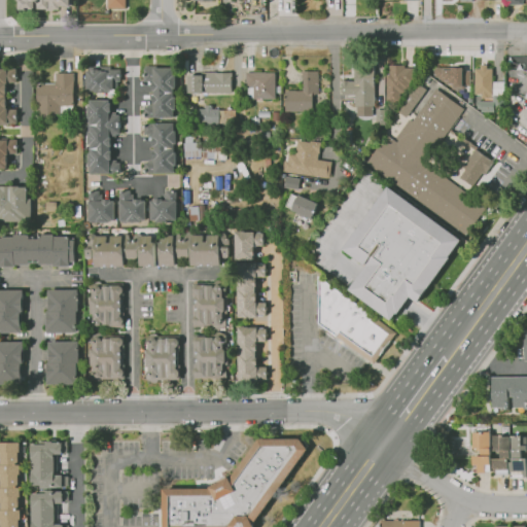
[(70,0),(70,8),(19,8),(19,0),(70,0)]
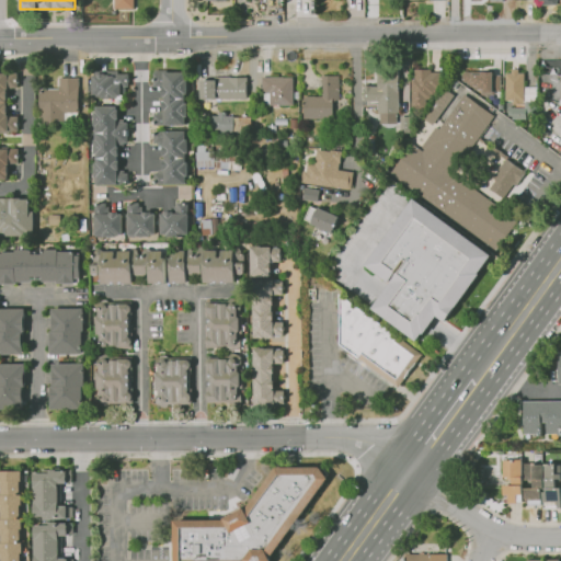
[(378,66),(398,66),(398,123),(378,123),(378,99),(364,99),(364,86),(378,86),(378,66)]
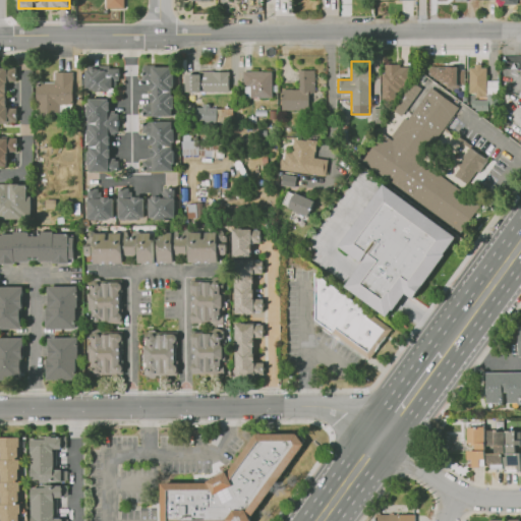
[(142,63),(172,64),(172,115),(142,115),(142,102),(152,102),(152,78),(142,78),(142,63)]
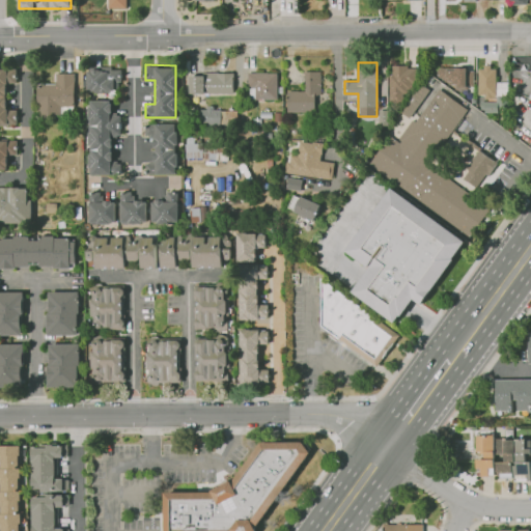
[(88,65),(88,91),(109,91),(111,88),(118,88),(118,81),(121,80),(121,68),(111,68),(111,65),(88,65)]
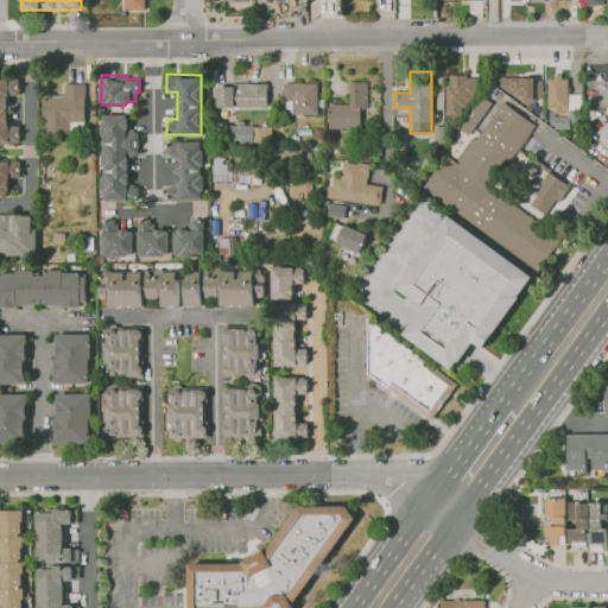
[(447,75),(447,115),(462,115),(462,107),(476,96),(476,75),(447,75)]
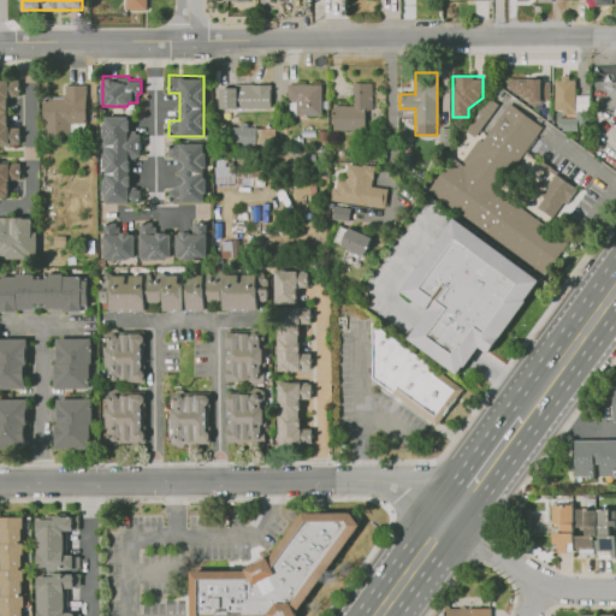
[(584,131),(562,131),(562,128),(557,128),(557,118),(576,118),(576,116),(561,116),(561,113),(555,113),(555,81),(562,81),(562,77),(569,76),(569,81),(575,81),(575,95),(590,95),(590,126),(584,126),(584,131)]
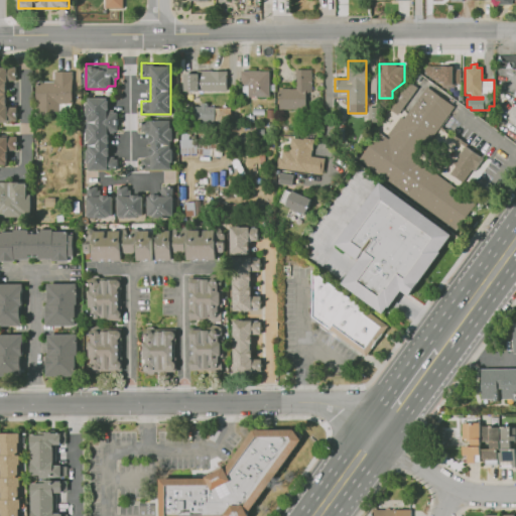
[(0,66),(0,122),(8,122),(17,122),(17,108),(6,108),(6,81),(16,81),(16,67),(0,66)]
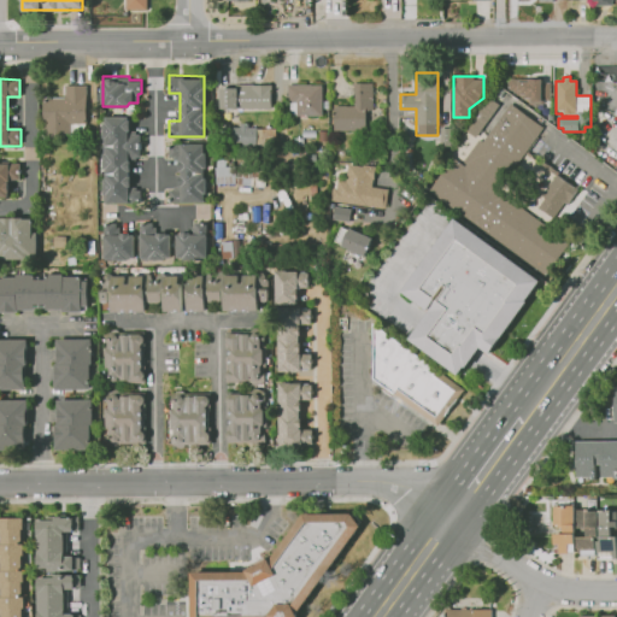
[(509,78),(541,78),(541,82),(550,82),(550,99),(542,99),(542,103),(529,103),(509,88),(509,78)]
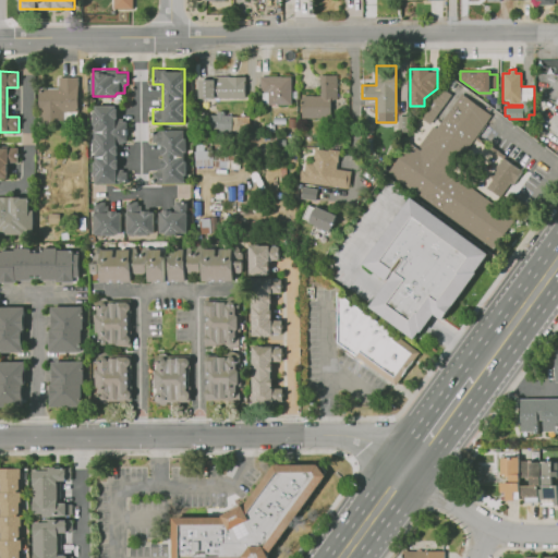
[(199,75),(199,98),(245,97),(245,74),(199,75)]
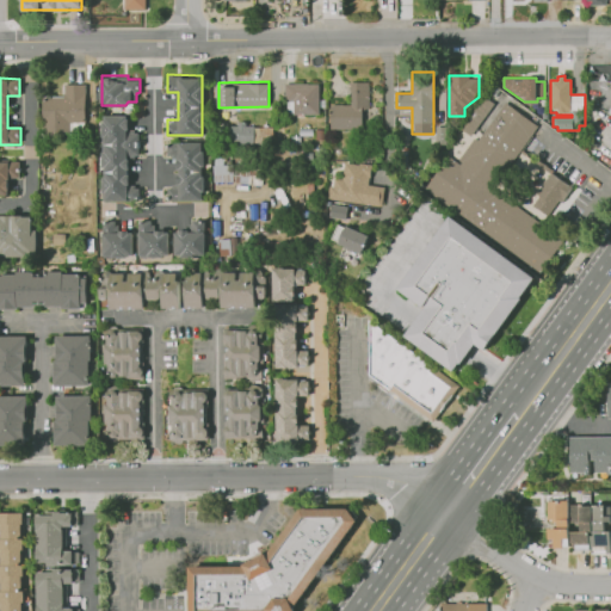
[(369,81),(351,81),(351,104),(331,104),(331,127),(362,127),(363,109),(369,109),(369,81)]
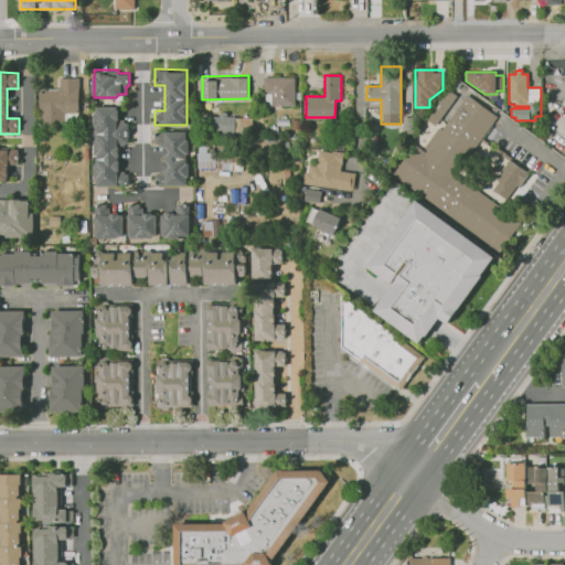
[(264,76),(295,76),(295,105),(272,105),(272,92),(264,92),(264,76)]
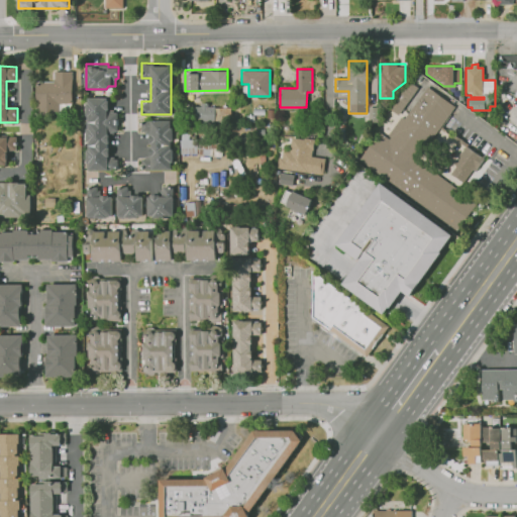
[(55,72),(72,72),(72,113),(37,112),(37,99),(37,82),(54,82),(55,72)]
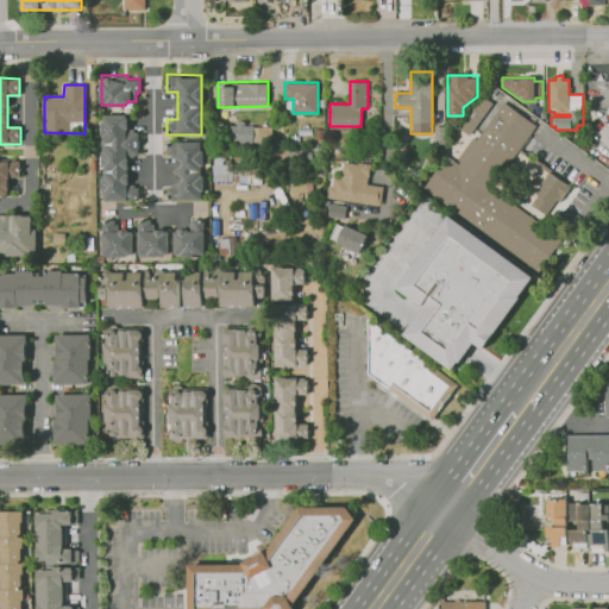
[(470,136),(459,127),(483,96),(493,104),(470,136)]
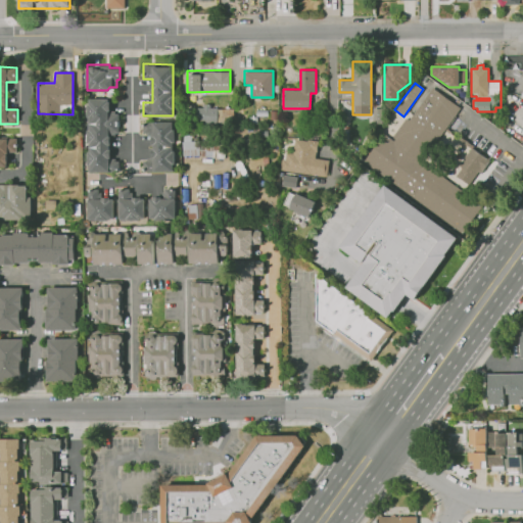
[(463,234),(364,162),(384,134),(393,142),(395,139),(392,137),(407,119),(410,121),(433,88),(461,108),(422,162),(482,206),(463,234)]
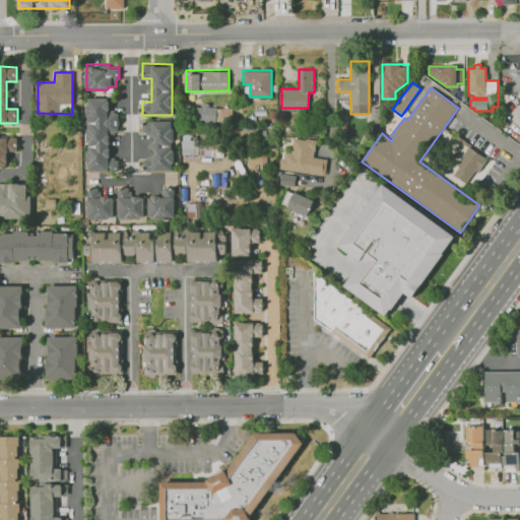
[(87,98),(87,169),(118,170),(118,159),(110,159),(110,131),(118,131),(118,112),(110,112),(110,96),(87,98)]
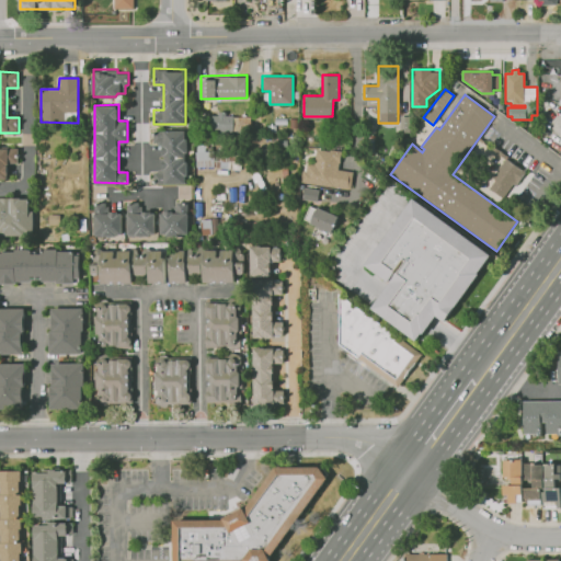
[(208,114),(208,130),(232,130),(232,114),(208,114)]
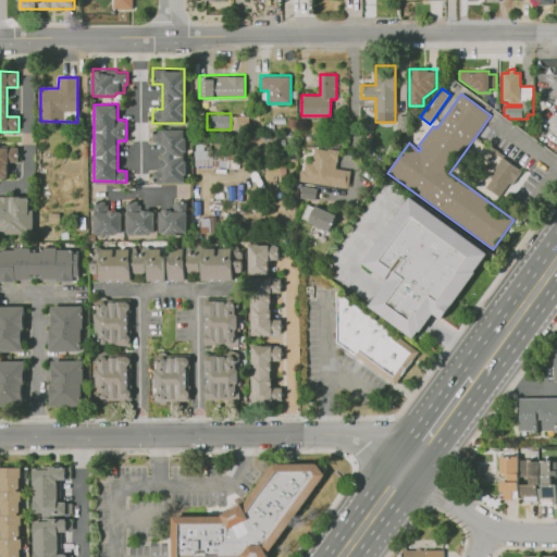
[(407,132),(397,132),(397,115),(407,115),(407,132)]
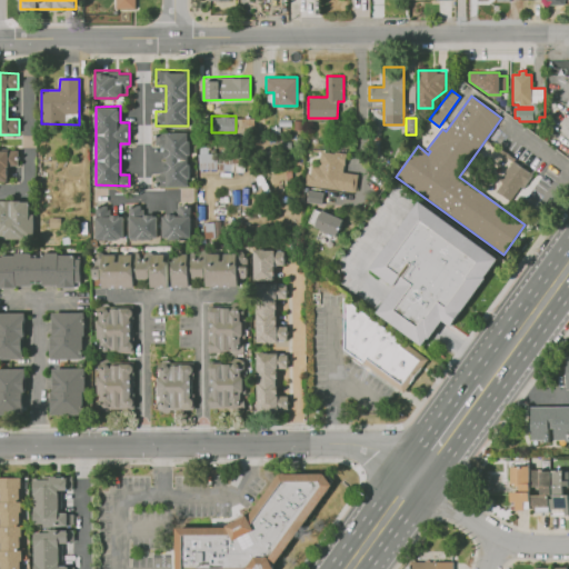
[(157,131),(189,131),(189,187),(157,187),(157,173),(167,173),(167,147),(157,147),(157,131)]
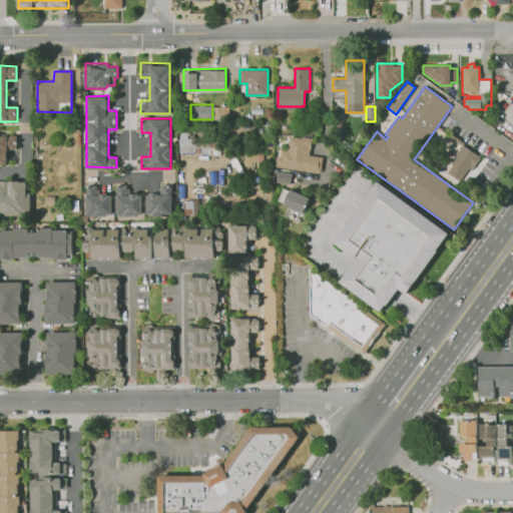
[(0,135),(17,135),(17,150),(7,150),(7,164),(0,164),(0,135)]
